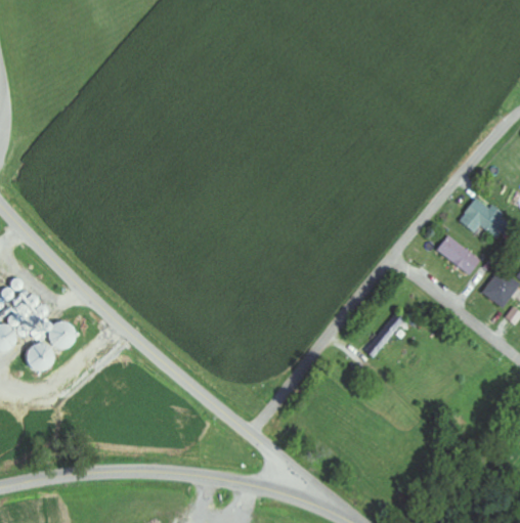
[(495,238),(508,224),(500,218),(504,213),(491,203),(488,207),(476,198),(459,219),(474,232),(479,226),(495,238)]
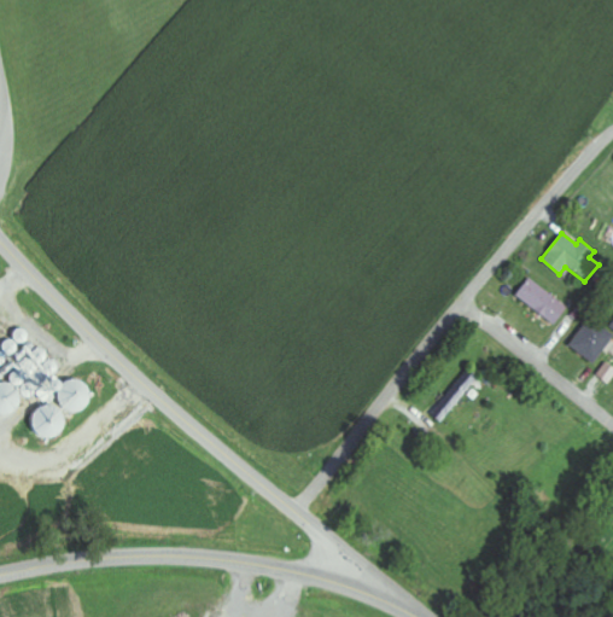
[(514,296),(556,324),(568,304),(526,278),(514,296)]
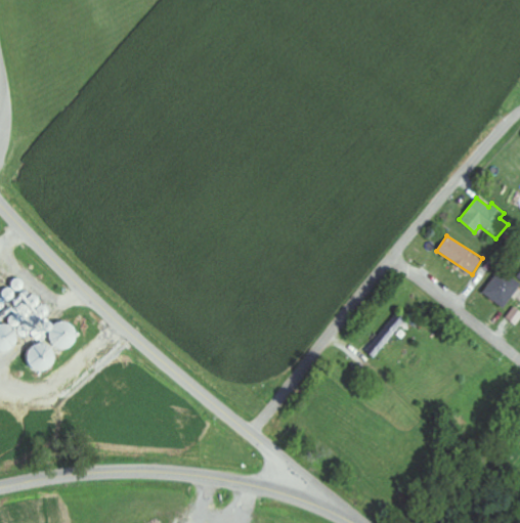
[(481,292),(503,307),(519,284),(519,282),(499,268),(481,292)]
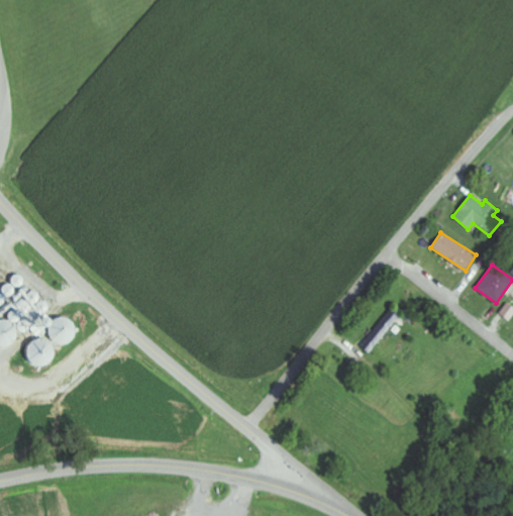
[(11,316),(0,320),(0,346),(6,347),(20,341),(21,330),(34,332),(37,340),(22,347),(29,365),(42,367),(55,360),(58,343),(65,344),(77,339),(78,330),(73,319),(42,314),(38,305),(39,302),(34,293),(26,291),(16,296),(14,307),(13,304),(11,316)]
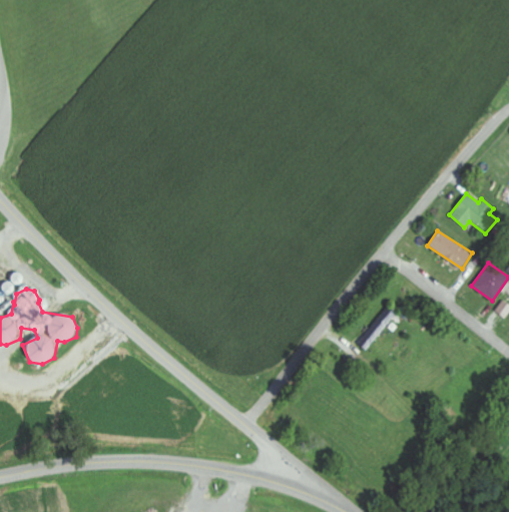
[(495,311),(504,318),(508,310),(508,305),(502,300),(495,311)]
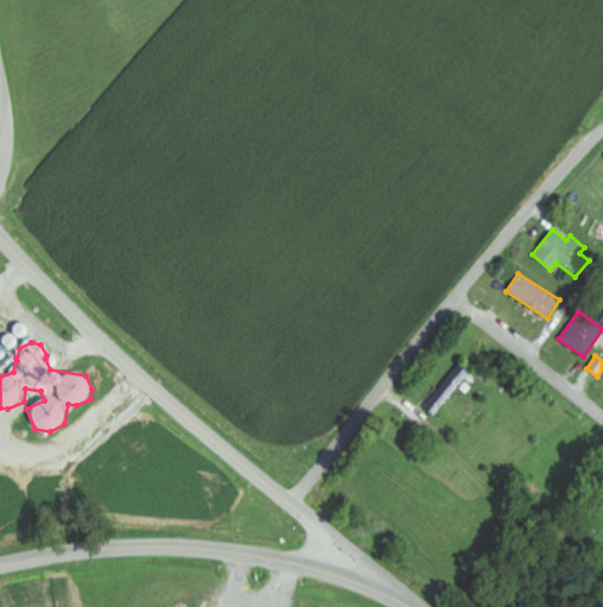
[(468,371),(457,362),(424,408),(435,416),(468,371)]
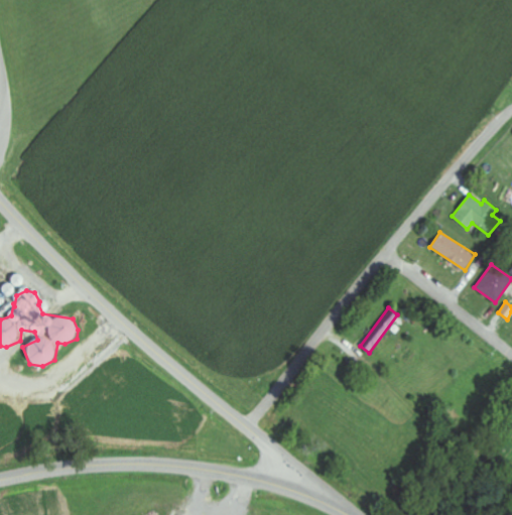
All buildings are outlined.
